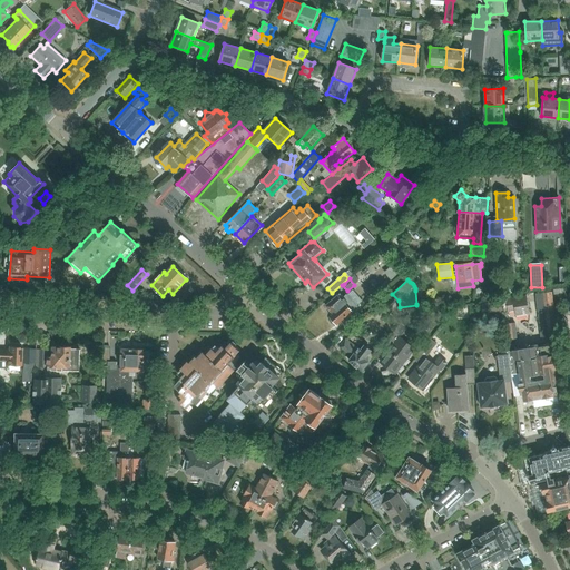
[(343,297),(340,294),(325,306),(333,314),(331,316),(337,324),(357,306),(363,301),(352,288),(346,294),(343,297)]
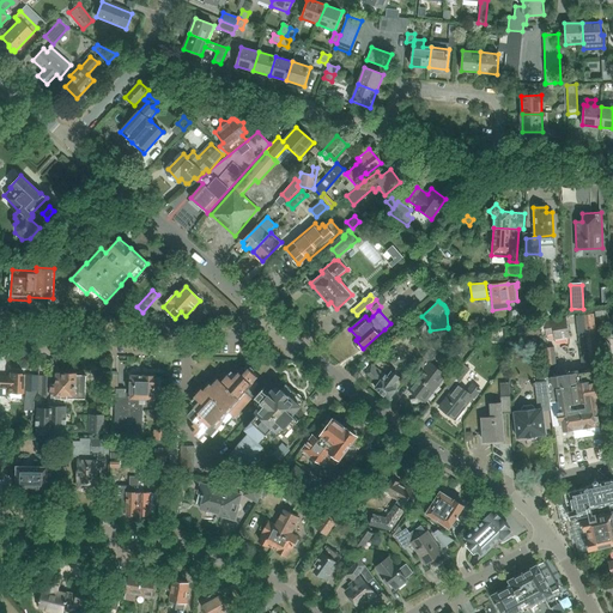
[(600,360),(594,314),(582,315),(582,316),(576,316),(582,363),(588,362),(588,363),(600,360)]
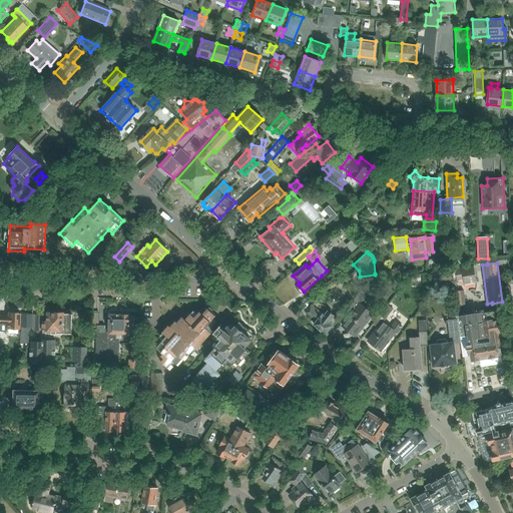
[(477,283),(473,266),(452,270),(454,282),(463,280),(464,286),(477,283)]
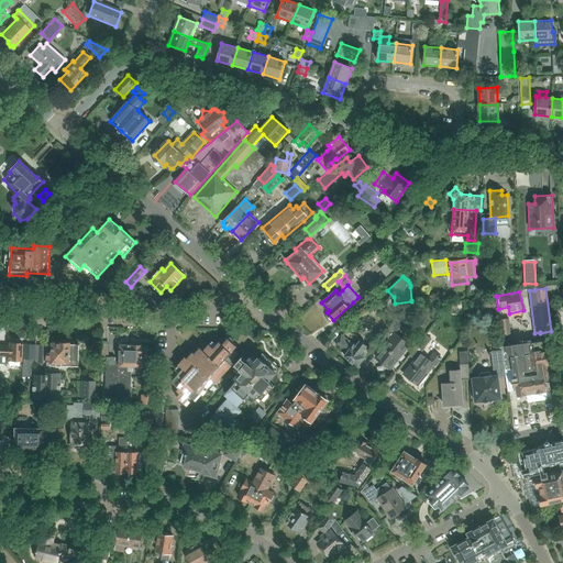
[(422,306),(428,299),(422,295),(417,301),(422,306)]
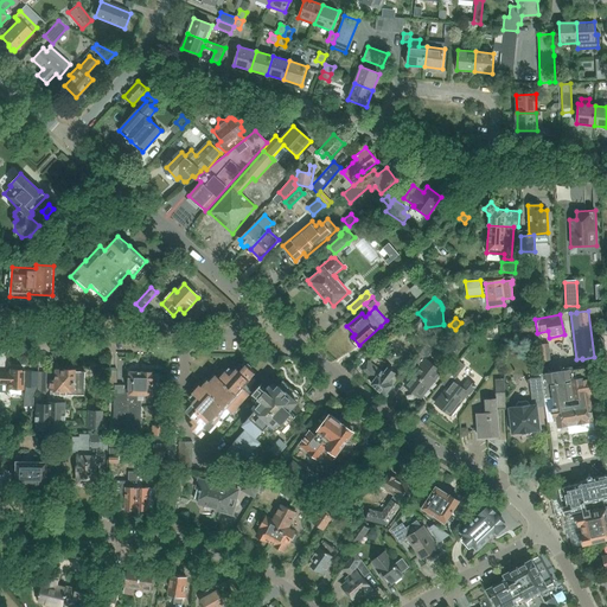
[(515,336),(536,333),(534,320),(512,323),(515,336)]
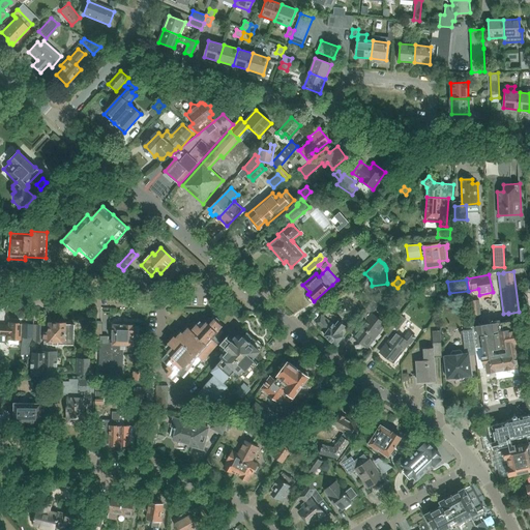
[(522,307),(522,314),(529,313),(528,299),(522,292),(521,285),(516,286),(519,307),(522,307)]
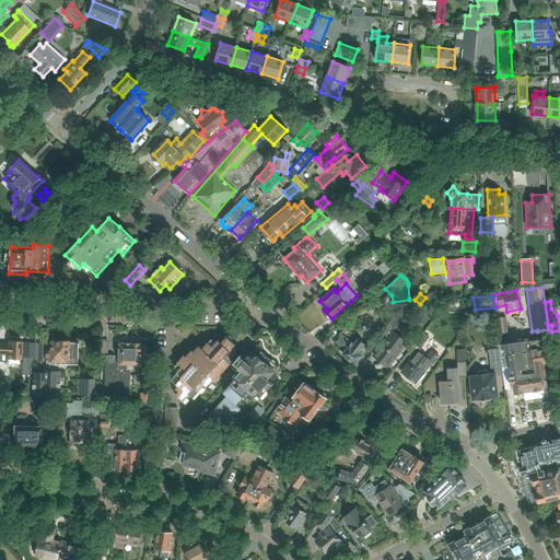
[(383,343),(374,354),(389,366),(408,342),(393,331),(396,327),(395,326),(391,323),(389,322),(376,339),(383,343)]
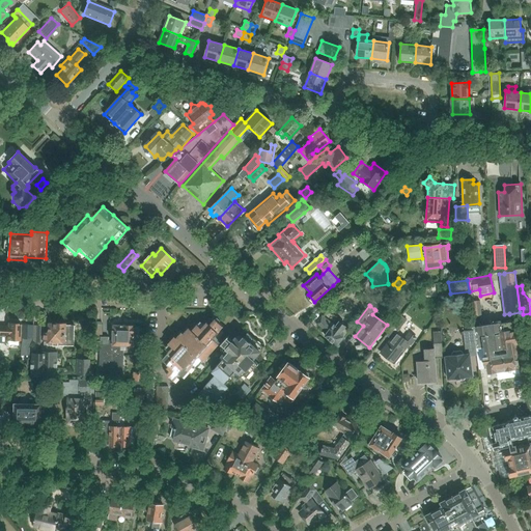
[(335,326),(323,315),(316,324),(328,332),(325,336),(337,345),(344,336),(344,332),(343,332),(346,327),(339,322),(335,326)]
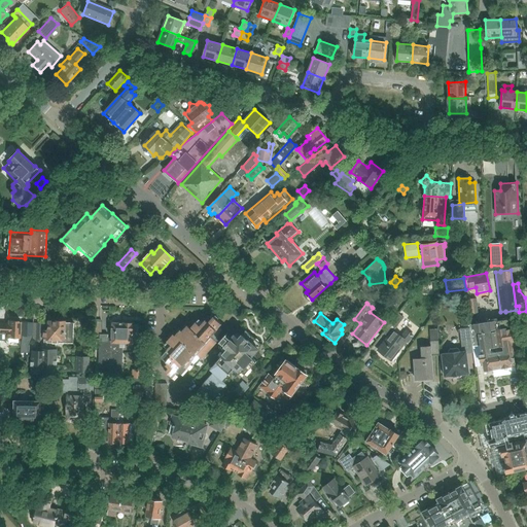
[(383,332),(387,337),(392,329),(402,317),(397,313),(383,332)]
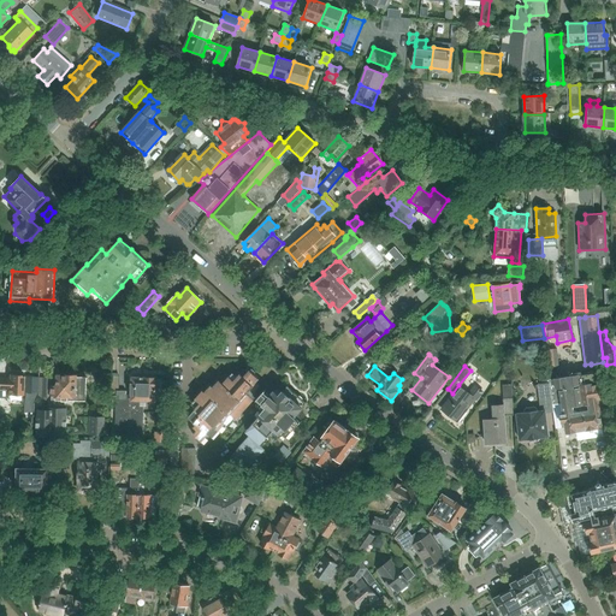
[(188,418),(195,425),(193,427),(196,431),(193,434),(201,443),(208,434),(209,436),(215,428),(219,431),(225,424),(226,426),(234,419),(235,421),(253,401),(249,397),(259,386),(255,383),(259,378),(250,371),(244,378),(241,374),(235,381),(230,377),(223,384),(219,380),(213,388),(211,385),(205,392),(202,391),(195,400),(190,404),(194,407),(189,413),(190,414),(188,418)]
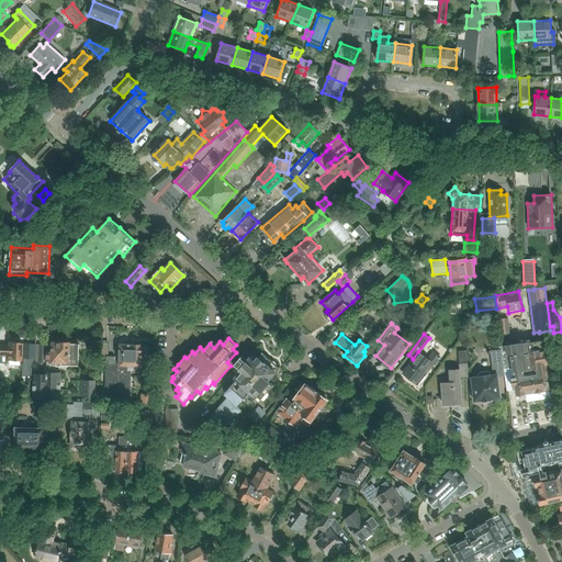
[(538,340),(527,343),(529,353),(528,353),(534,392),(537,392),(539,394),(541,393),(542,391),(550,390),(549,388),(553,386),(552,375),(550,363),(548,364),(544,339),(538,340)]
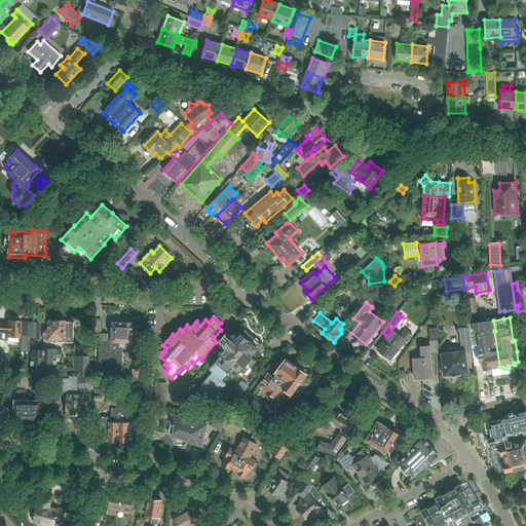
[(0,323),(0,340),(6,341),(6,337),(20,338),(20,322),(21,322),(21,321),(8,320),(8,323),(0,323)]
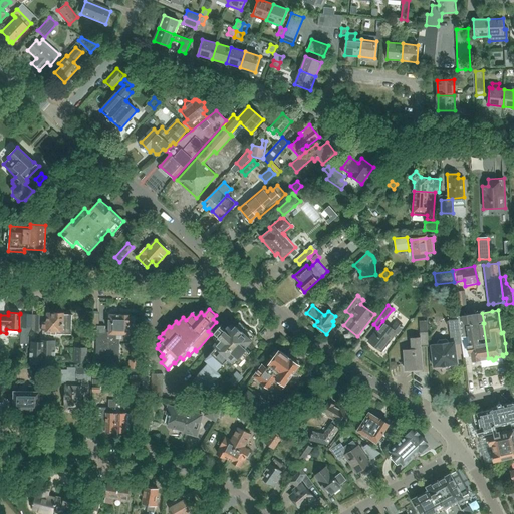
[(45,333),(71,335),(72,315),(63,315),(63,313),(55,313),(48,313),(48,322),(46,322),(43,322),(43,330),(46,330),(45,333)]
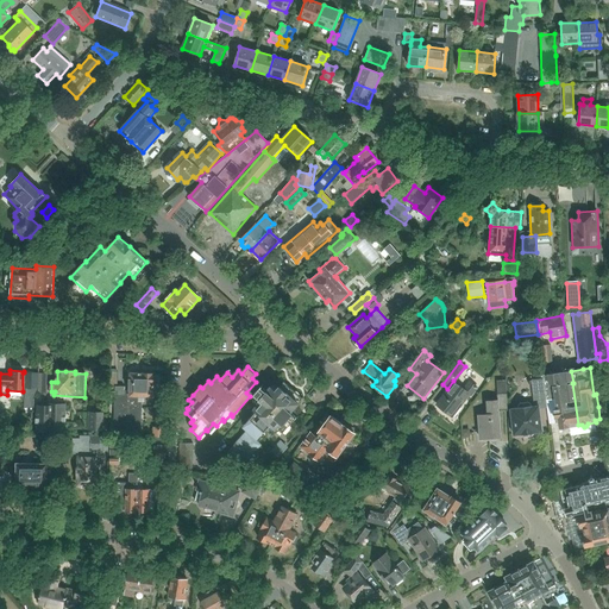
[(558,419),(559,425),(559,428),(562,428),(564,431),(566,429),(567,427),(569,427),(570,427),(578,425),(572,383),(573,383),(571,371),(556,372),(547,374),(548,374),(542,375),(544,378),(546,400),(551,400),(556,399),(557,409),(553,410),(554,419),(558,419)]
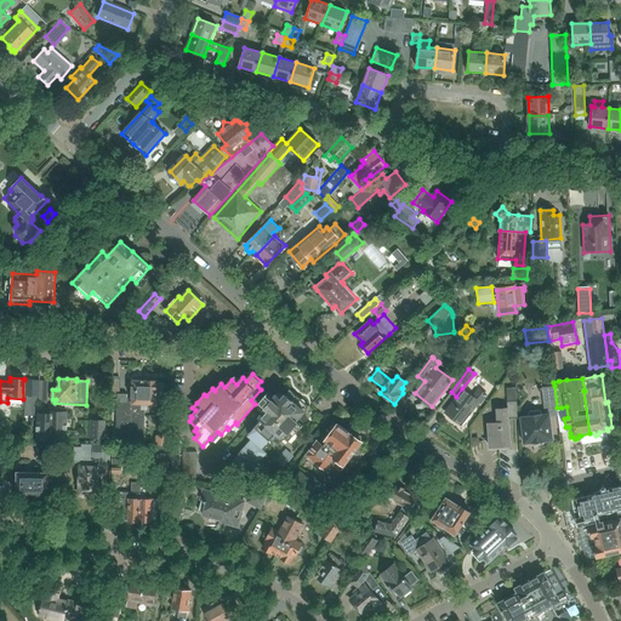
[(115,443),(140,444),(144,444),(144,411),(147,411),(147,405),(157,405),(157,404),(164,404),(164,382),(158,381),(132,380),(132,399),(127,398),(127,394),(118,394),(115,443)]
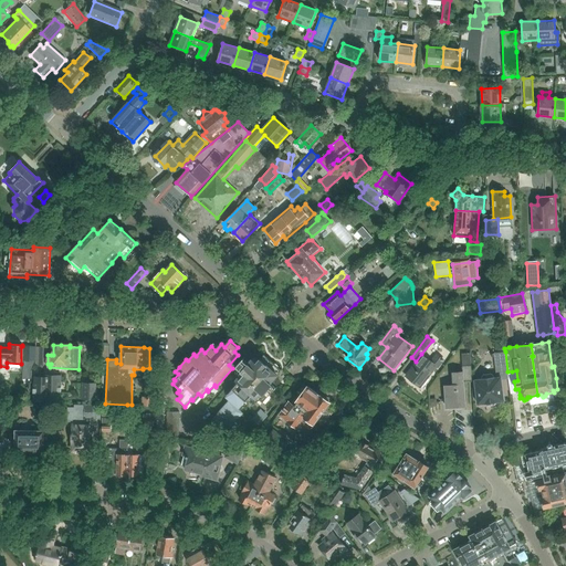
[(30,370),(34,362),(35,347),(31,347),(23,347),(22,379),(30,379),(30,370)]
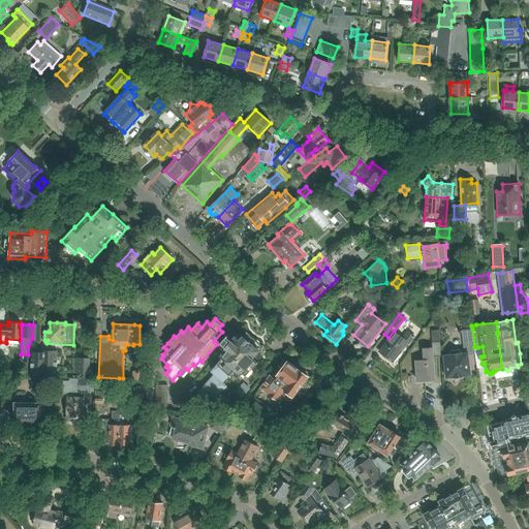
[(459,349),(452,350),(449,352),(450,354),(443,355),(446,378),(453,377),(456,379),(462,378),(465,376),(471,375),(468,353),(475,352),(474,347),(472,329),(461,331),(464,353),(462,353),(461,351),(459,349)]
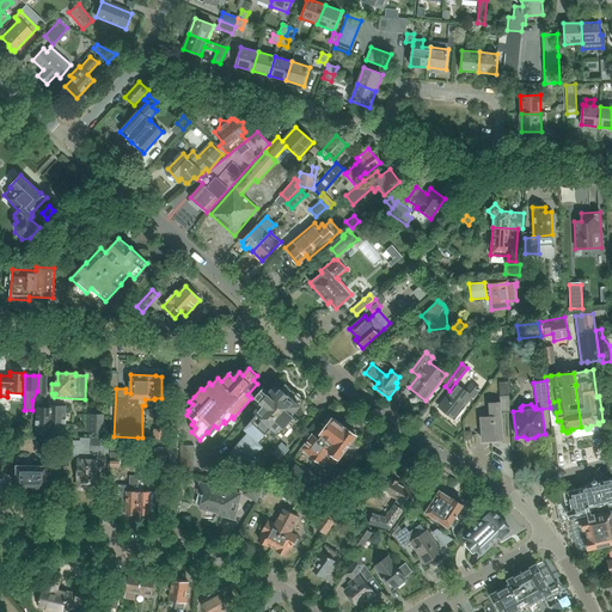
[(503,439),(501,412),(502,412),(510,411),(509,396),(508,381),(499,383),(500,397),(500,402),(488,403),(489,417),(481,416),(483,440),(503,439)]
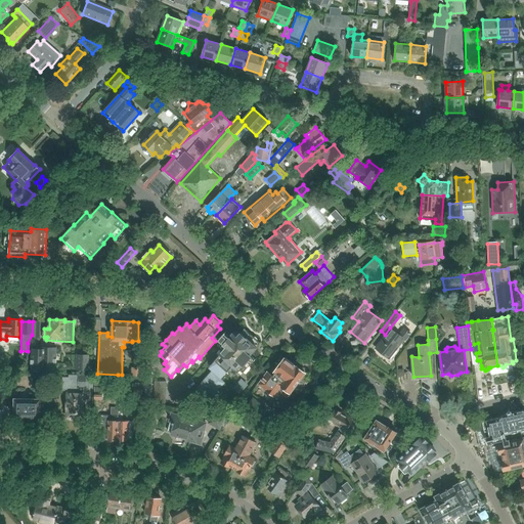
[(398,334),(390,328),(385,335),(376,347),(389,358),(403,339),(405,340),(410,333),(409,332),(403,328),(398,334)]
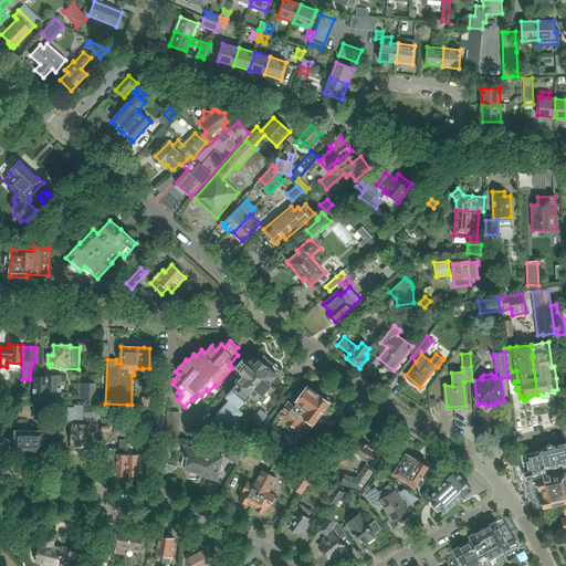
[(234,380),(238,383),(226,396),(240,409),(251,395),(257,399),(261,394),(266,399),(276,388),(270,383),(281,370),(264,355),(257,364),(252,360),(249,364),(243,359),(237,366),(242,371),(234,380)]
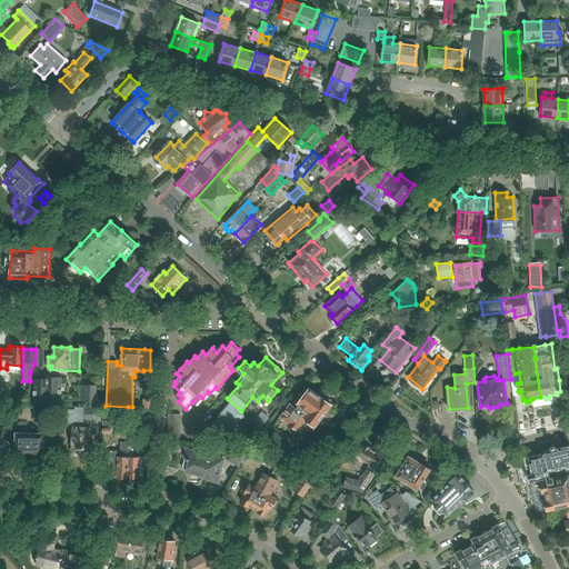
[(45,403),(60,405),(61,378),(42,377),(42,379),(35,379),(33,403),(45,403)]
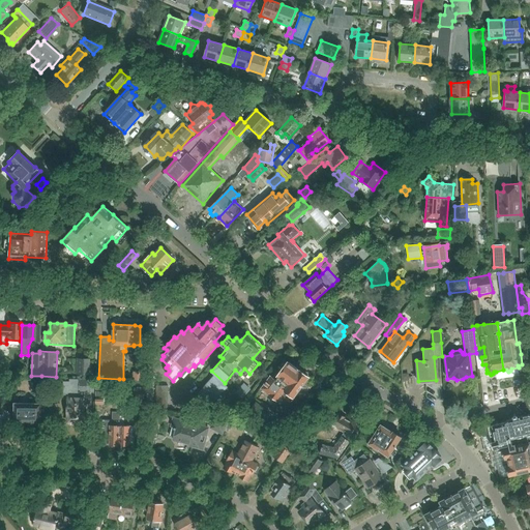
[(76,375),(89,375),(90,370),(91,370),(91,359),(76,358),(76,375)]
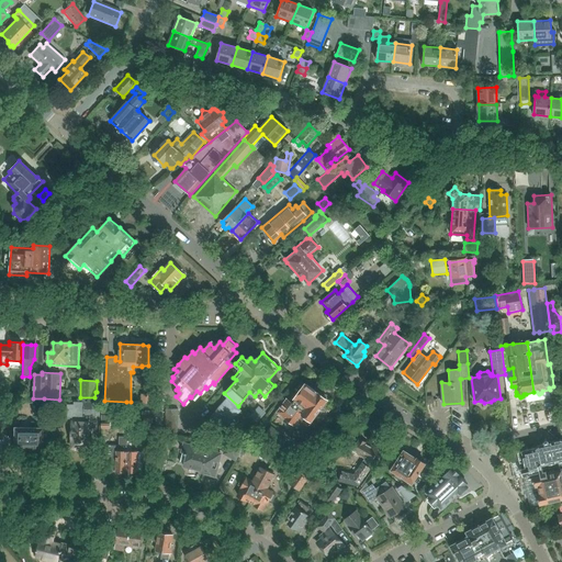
[(330,411),(324,405),(328,400),(327,395),(323,391),(318,393),(305,383),(294,398),(295,400),(293,403),(288,400),(279,412),(287,417),(294,424),(300,418),(310,425),(312,420),(316,415),(324,419),(330,411)]
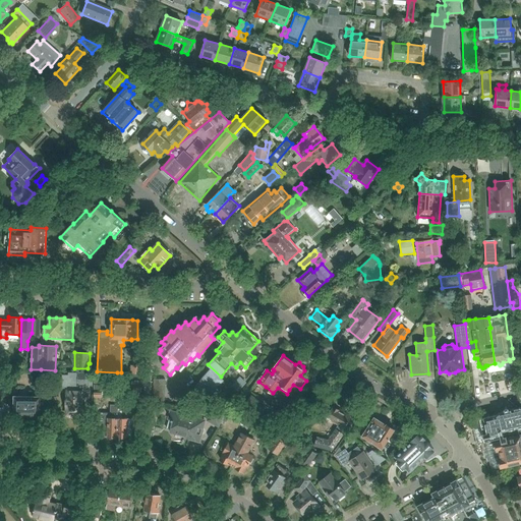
[(130,373),(140,373),(140,365),(130,365),(130,373)]
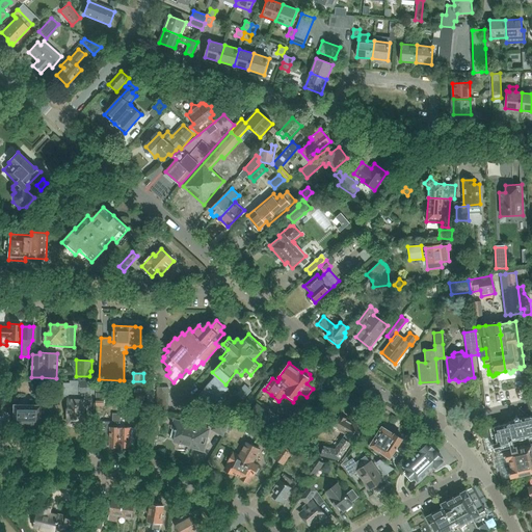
[(197,395),(212,407),(229,389),(215,376),(197,395)]
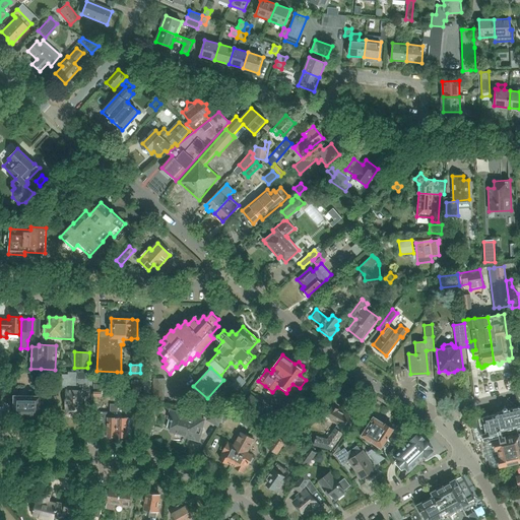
[(62,389),(67,389),(67,413),(82,414),(83,390),(82,390),(82,385),(92,386),(92,373),(77,372),(77,373),(68,372),(68,375),(62,375),(62,389)]
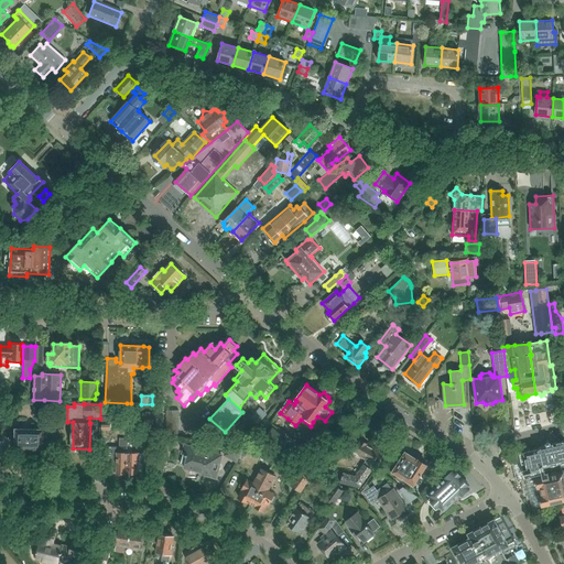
[(250,418),(258,424),(267,414),(259,408),(250,418)]
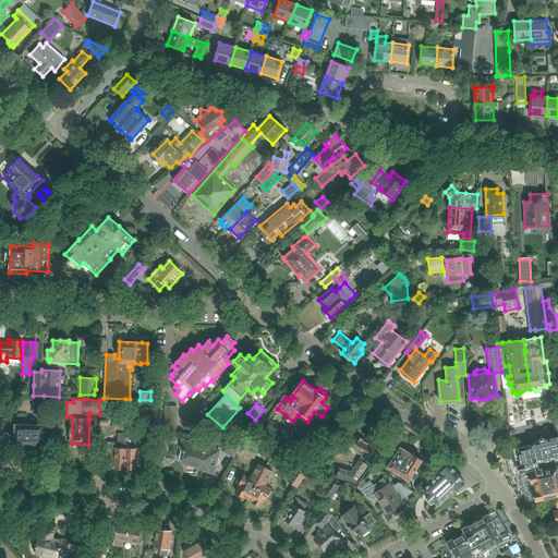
[(177,431),(176,405),(164,405),(164,431),(177,431)]
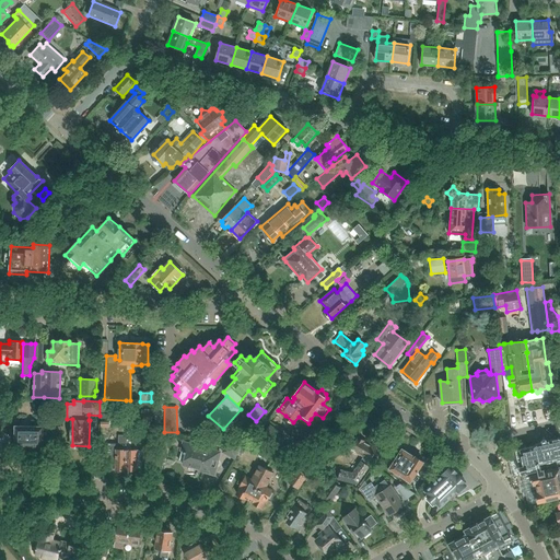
[(142,416),(142,423),(151,422),(151,416),(152,416),(152,409),(141,409),(141,416),(142,416)]
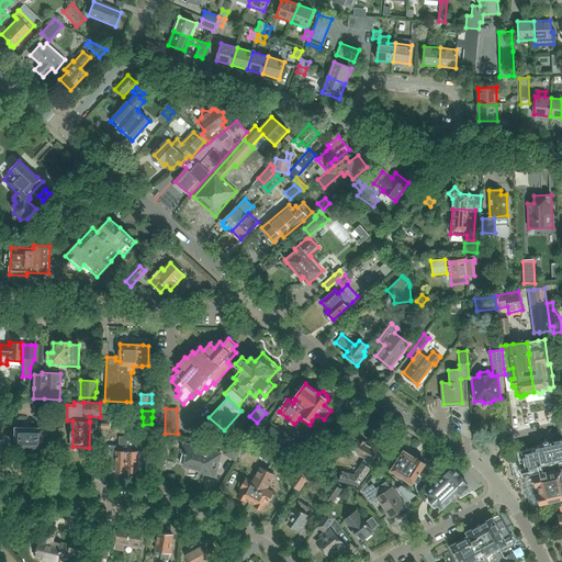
[(101,428),(110,428),(110,415),(101,415),(101,428)]
